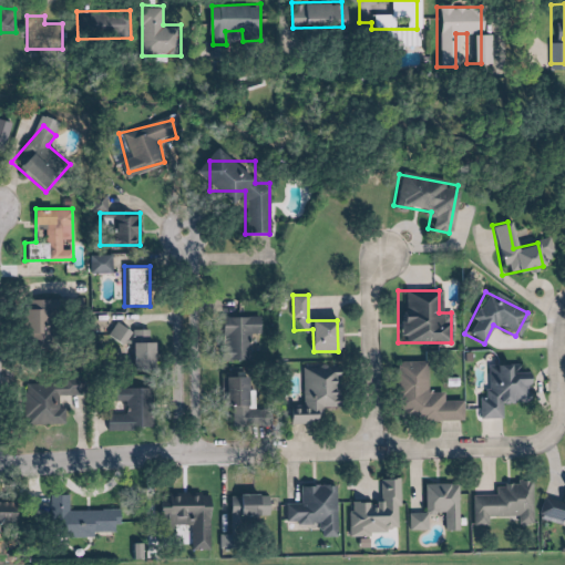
[(29,352),(59,352),(58,312),(62,312),(61,298),(27,299),(29,352)]
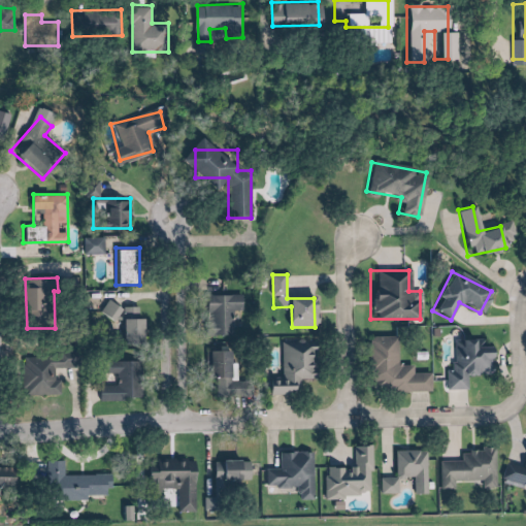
[(242,294),(212,294),(212,335),(233,335),(233,311),(242,311),(242,294)]
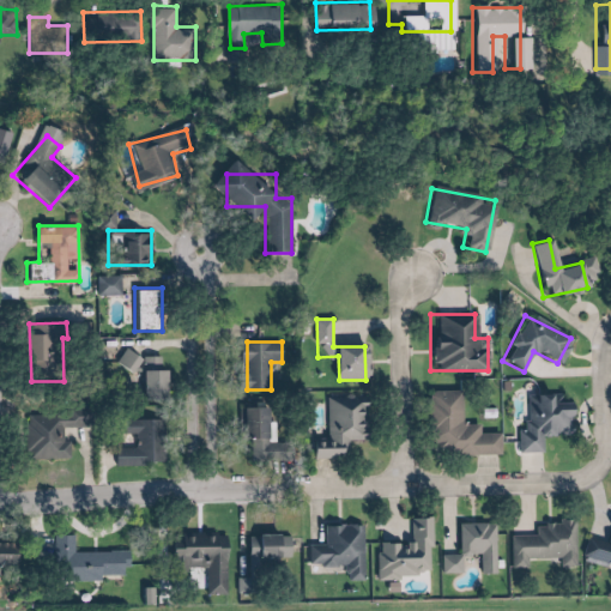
[(170,400),(170,369),(146,369),(146,400),(170,400)]
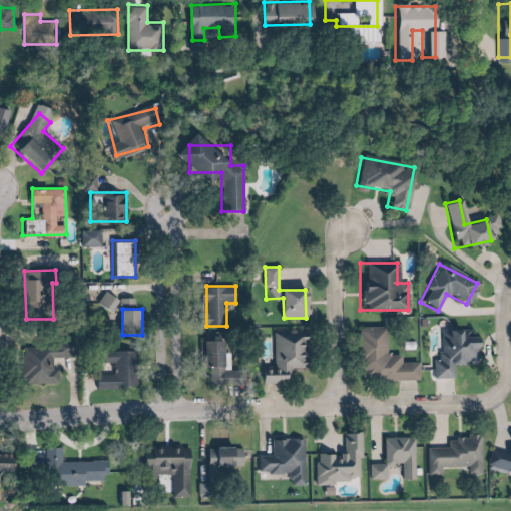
[(416,381),(416,362),(398,362),(398,355),(384,355),(384,327),(356,327),(356,373),(366,373),(366,380),(416,381)]
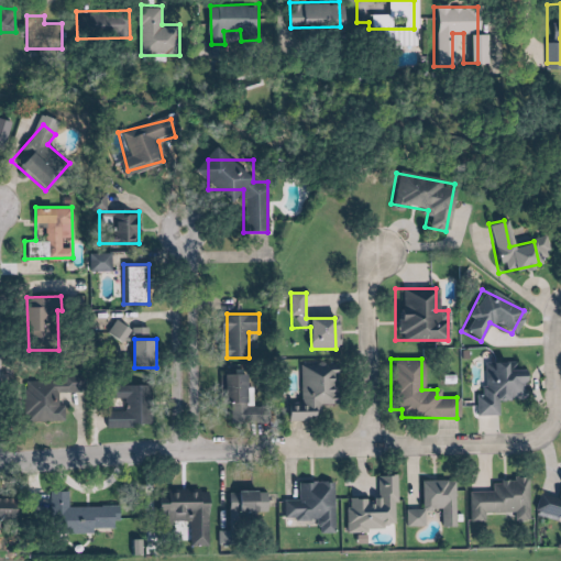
[(332,362),(298,363),(300,398),(290,399),(292,419),(319,418),(319,404),(334,404),(332,362)]
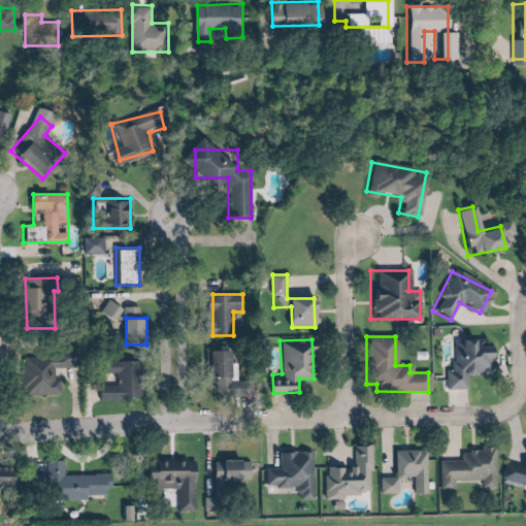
[(488,374),(487,339),(447,339),(448,389),(465,389),(465,374),(488,374)]
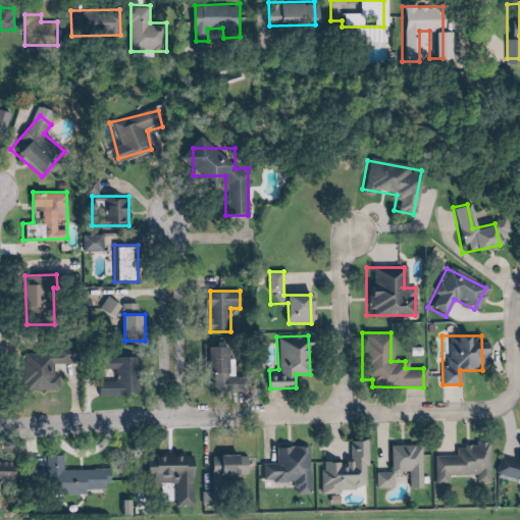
[(60,390),(60,365),(81,365),(81,346),(23,347),(24,390),(60,390)]
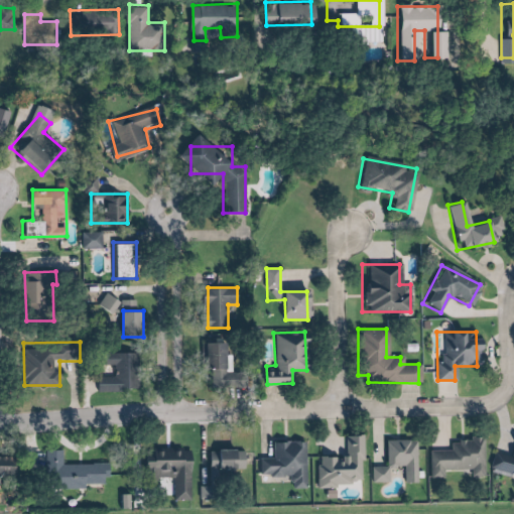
[(210,343),(210,386),(221,386),(221,374),(230,374),(230,343),(210,343)]
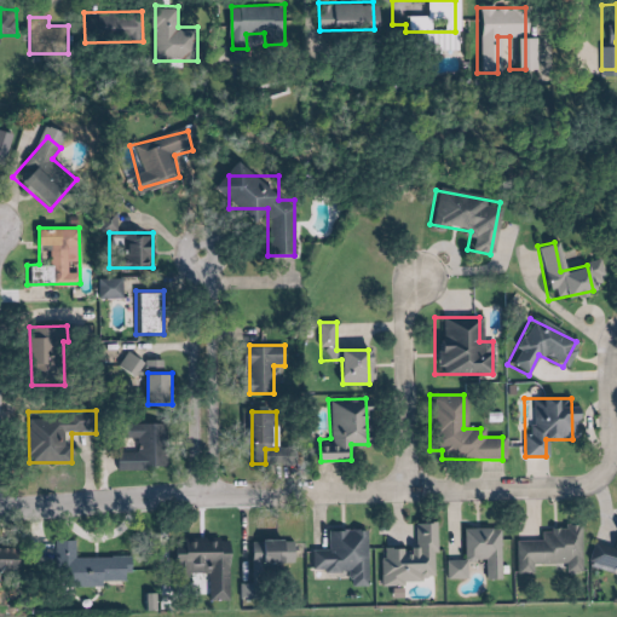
[(119,470),(167,470),(167,422),(142,422),(142,451),(119,451),(119,470)]
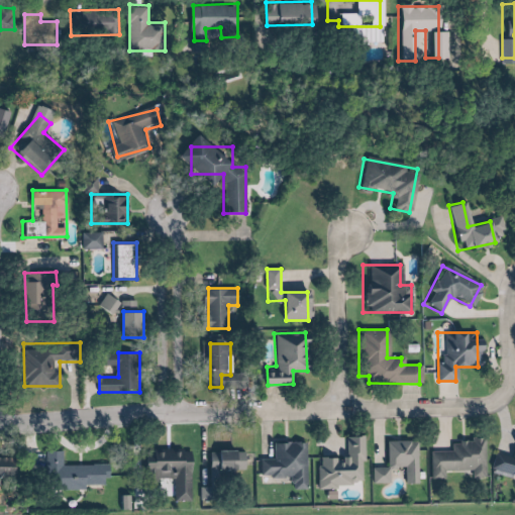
[(361,486),(359,436),(345,436),(345,456),(314,456),(314,487),(361,486)]
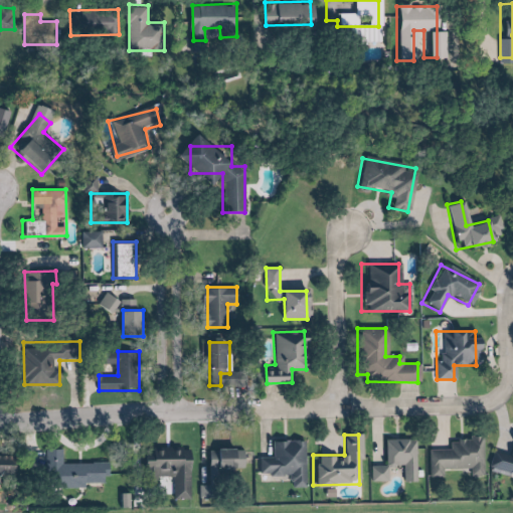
[(426,449),(426,476),(442,476),(442,472),(481,472),(481,437),(448,437),(449,449),(426,449)]
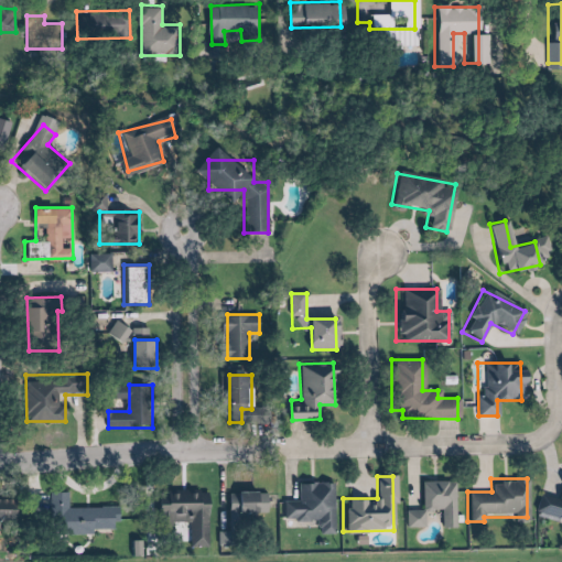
[(403,527),(423,527),(423,512),(438,512),(438,528),(453,528),(452,481),(417,481),(417,508),(403,508),(403,527)]
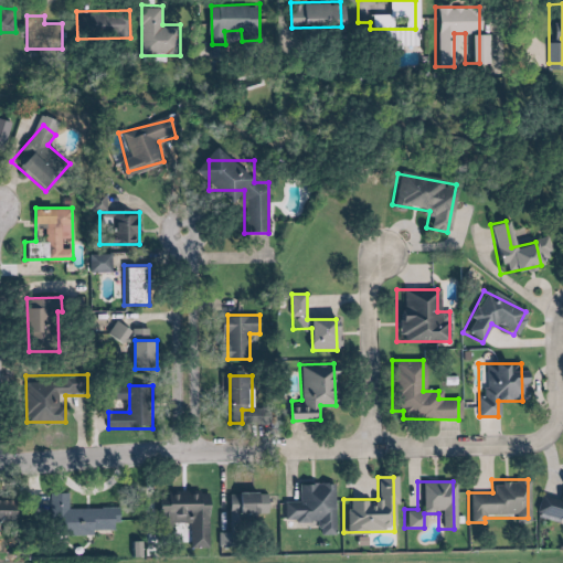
[(315,521),(316,534),(332,534),(331,482),(299,484),(300,500),(285,500),(286,521),(315,521)]
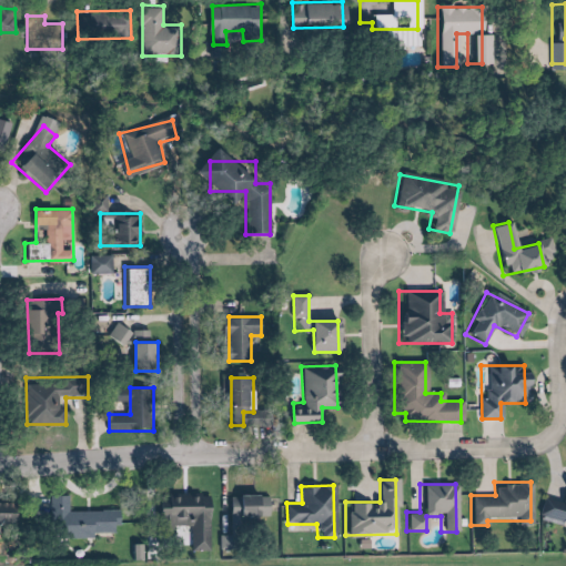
[(271,516),(271,495),(229,494),(228,548),(235,548),(236,526),(259,527),(259,515),(271,516)]
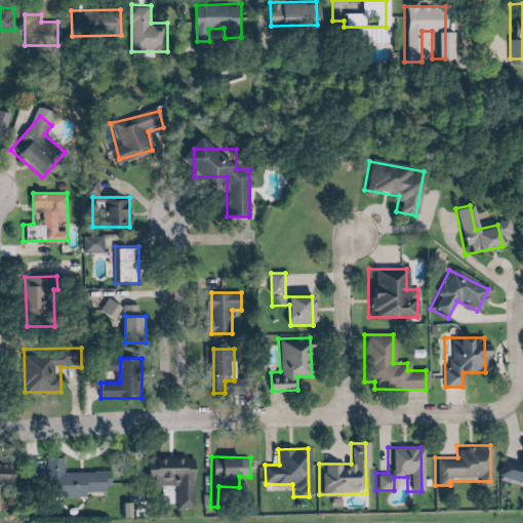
[(497,480),(522,483),(522,456),(522,464),(500,460),(497,480)]
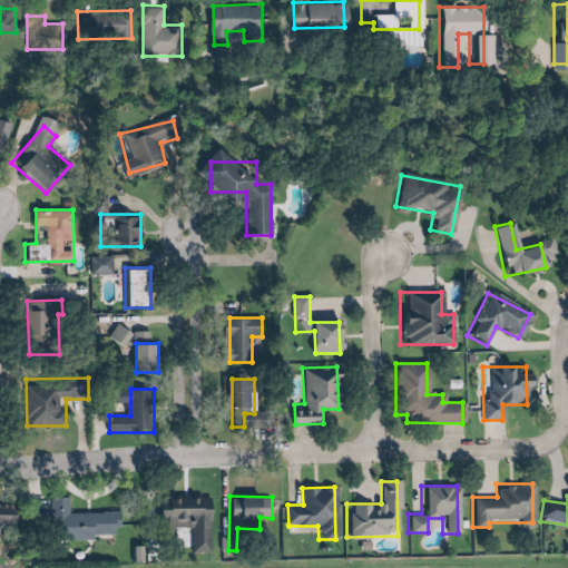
[(70,513),(69,497),(52,497),(54,536),(119,534),(119,511),(70,513)]
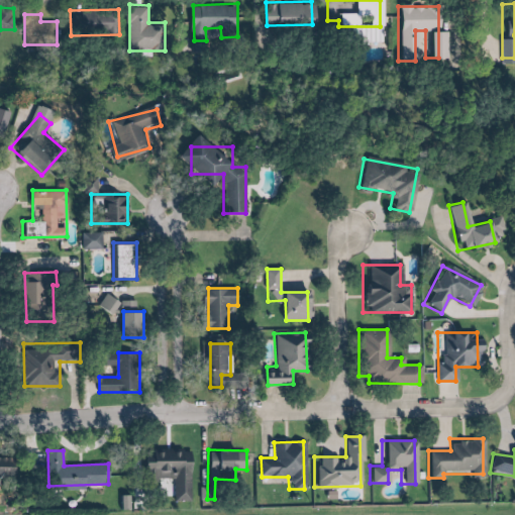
[(175,479),(175,500),(194,500),(194,451),(150,450),(149,478),(175,479)]
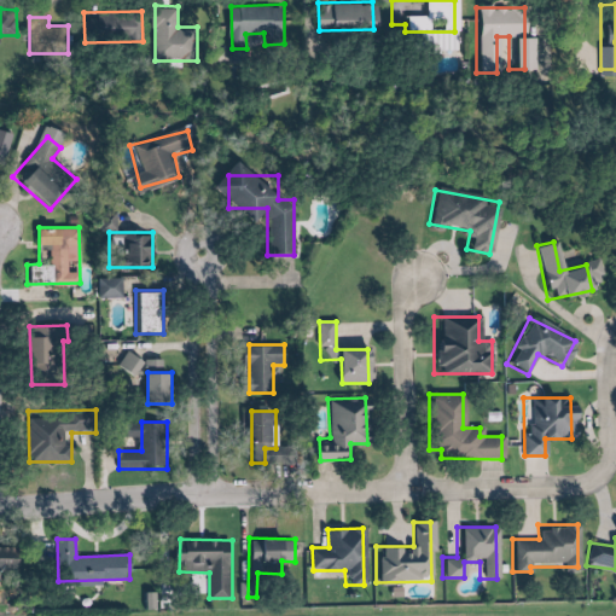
[(23,546),(0,546),(0,570),(23,570),(23,546)]
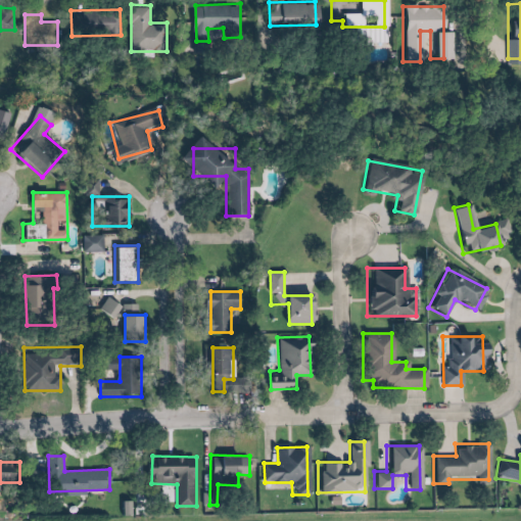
[(137,492),(136,506),(149,507),(150,493),(137,492)]
